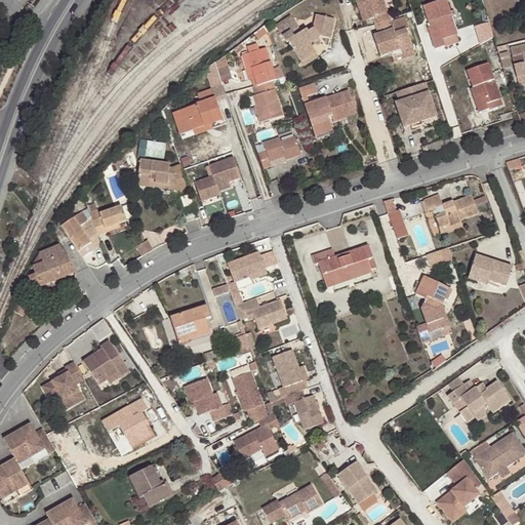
[(373,16),(376,25),(390,19),(382,0),(356,0),(358,6),(363,4),(367,18),(373,16)]
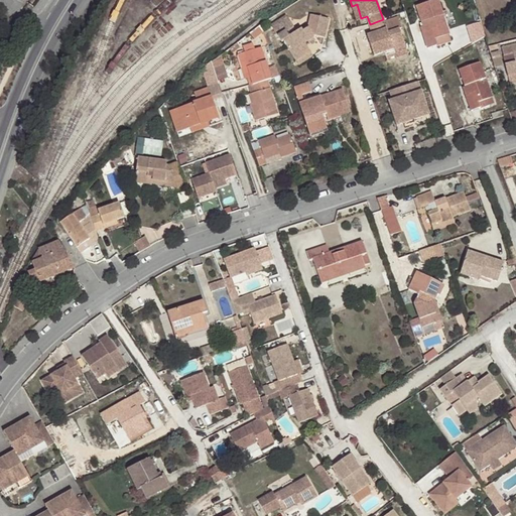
[(437,0),(416,7),(422,26),(420,27),(426,48),(436,45),(437,47),(452,42),(437,0)]
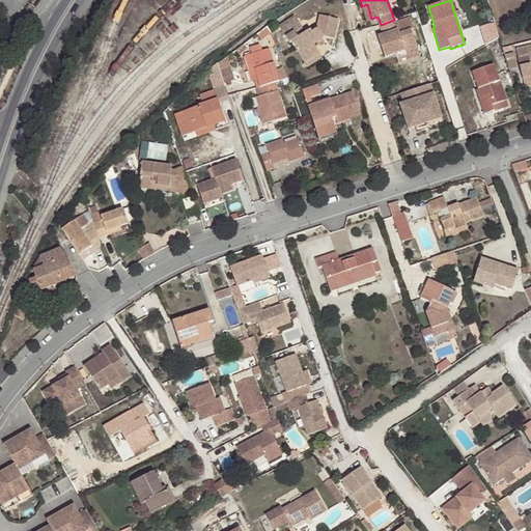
[(367,4),(362,6),(367,21),(371,19),(367,4)]
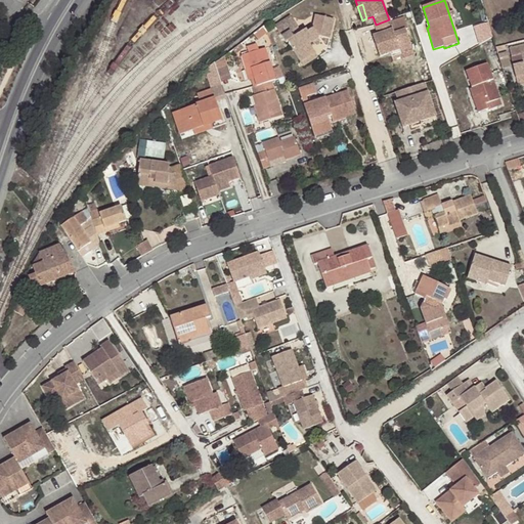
[(291,31),(294,29),(298,27),(291,17),(276,28),(286,42),(288,41),(301,60),(315,51),(310,42),(317,37),(318,35),(331,36),(334,17),(315,14),(313,27),(309,30),(308,28),(298,34),(294,37),(291,31)]
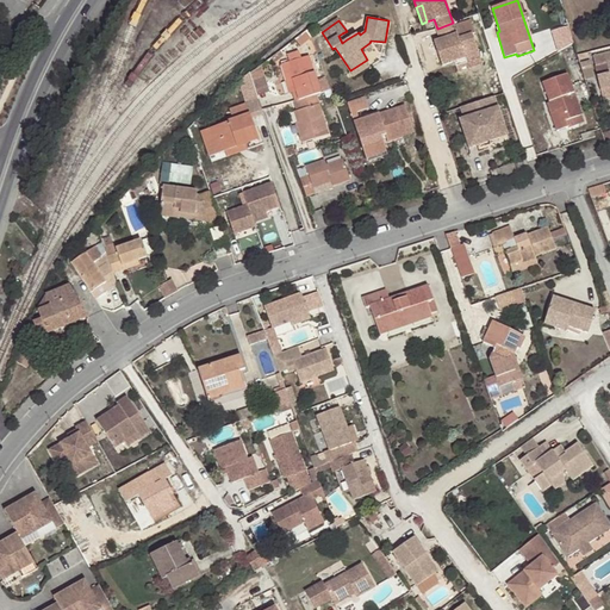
[(471,19),(454,25),(459,37),(472,32),(474,31),(471,19)]
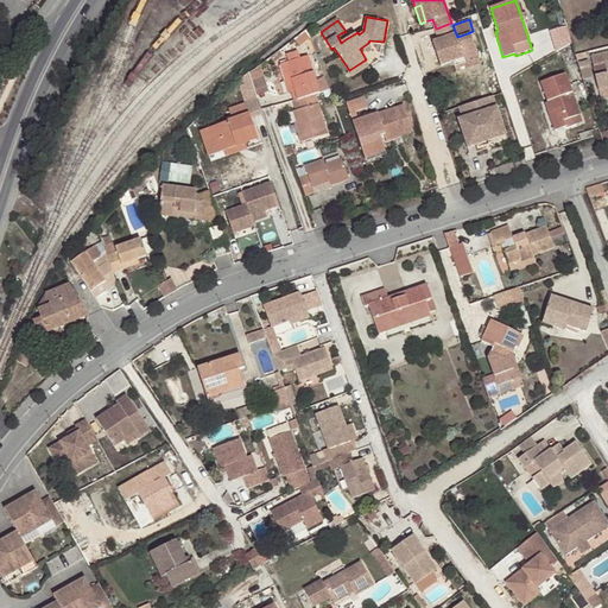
[(451,23),(436,29),(438,38),(432,39),(436,51),(441,64),(453,61),(464,56),(466,61),(479,57),(470,32),(457,37),(453,25),(451,23)]
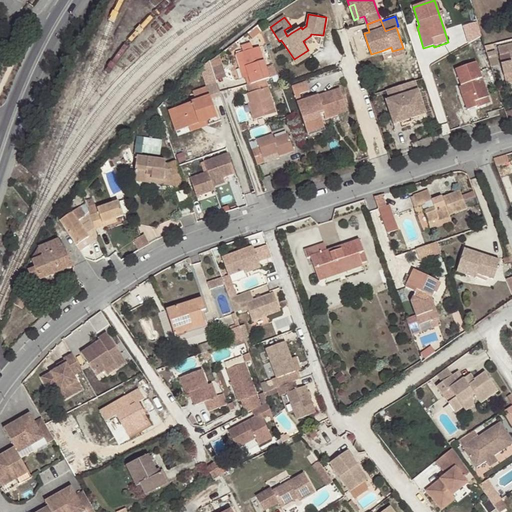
[(463,24),(468,41),(483,37),(479,20),(463,24)]
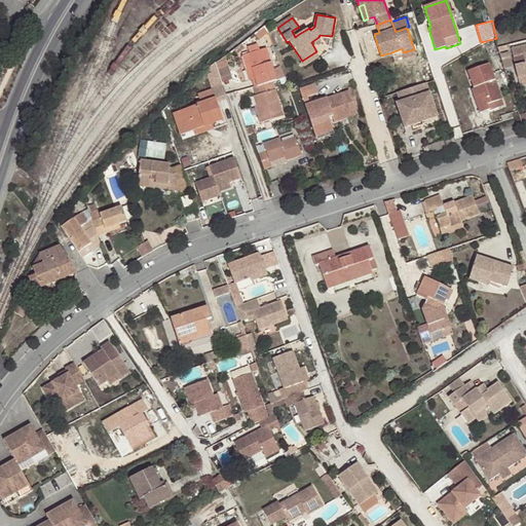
[(269,31),(267,23),(256,31),(261,36),(269,31)]
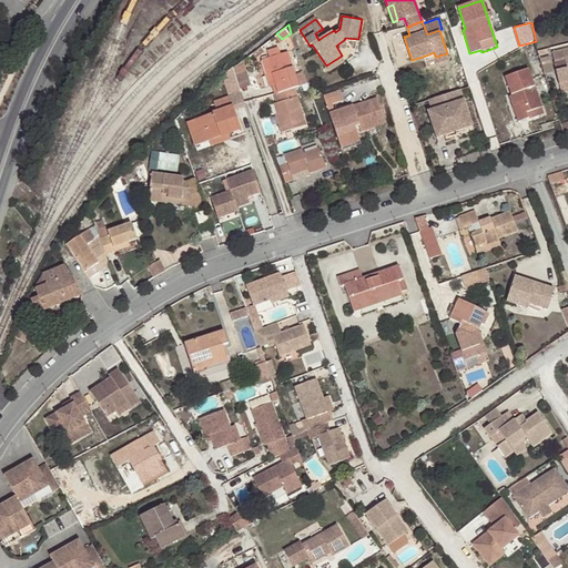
[(567,80),(567,82),(567,47),(550,51),(553,61),(563,59),(565,68),(554,70),(557,83),(567,80)]
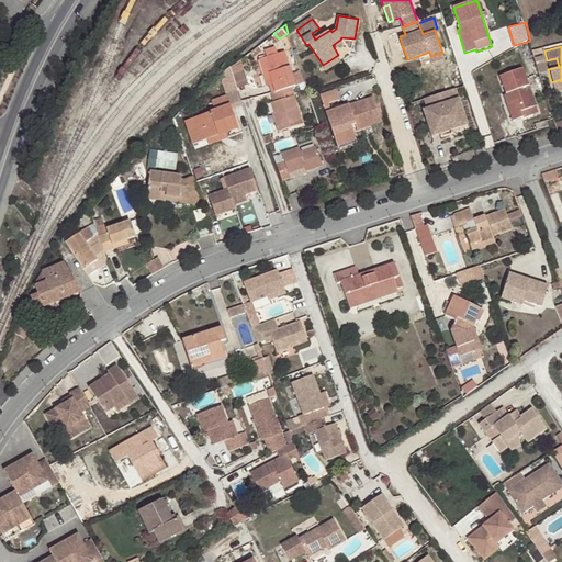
[(269,72),(274,91),(292,86),(295,85),(285,49),(259,58),(265,74),(269,72)]
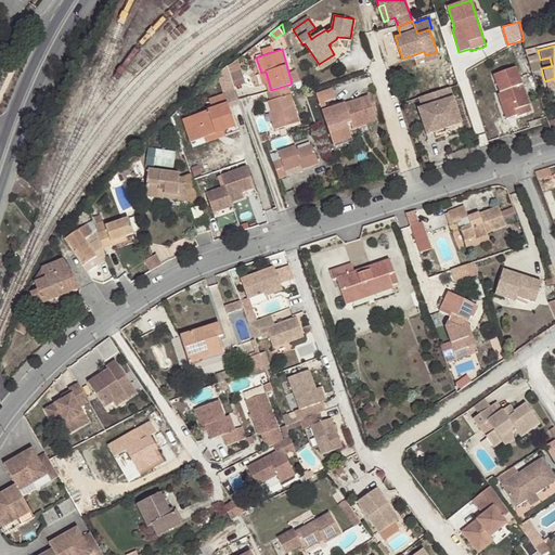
[(424,51),(413,55),(416,64),(438,56),(437,52),(425,55),(424,51)]
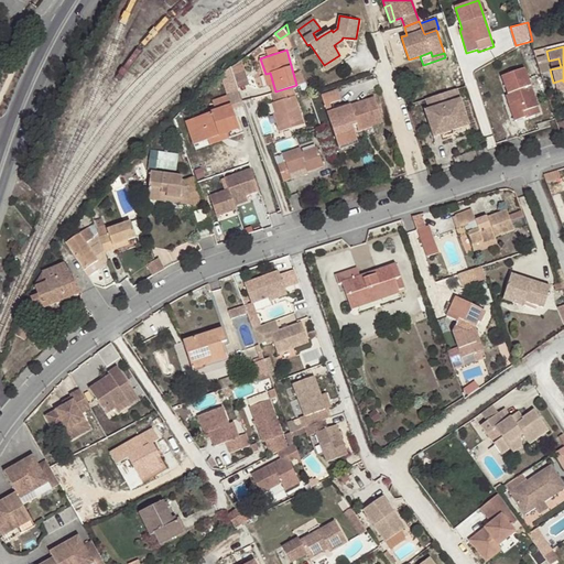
[(339,55),(324,65),(327,71),(343,60),(339,55)]
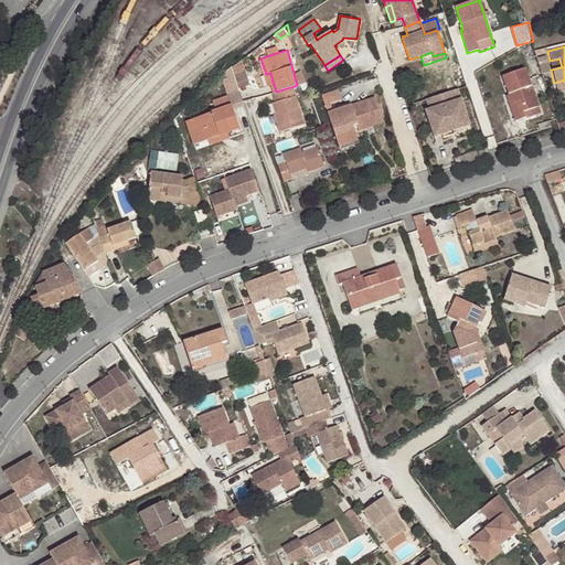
[(515,120),(525,117),(524,112),(539,106),(525,68),(503,76),(513,103),(510,104),(515,120)]
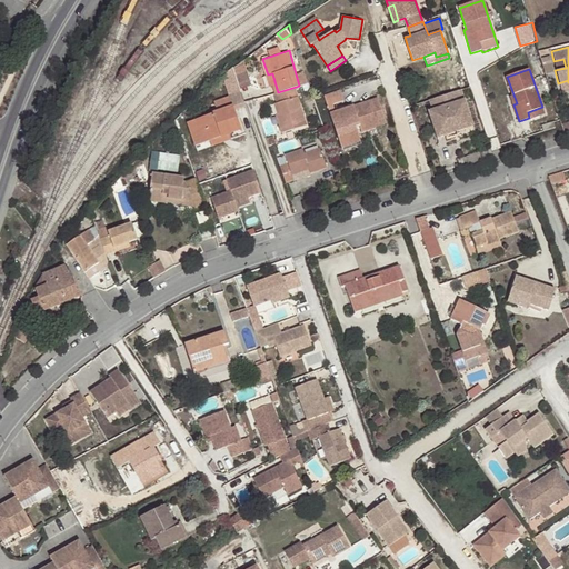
[(306,70),(296,72),(299,85),(309,82),(306,70)]
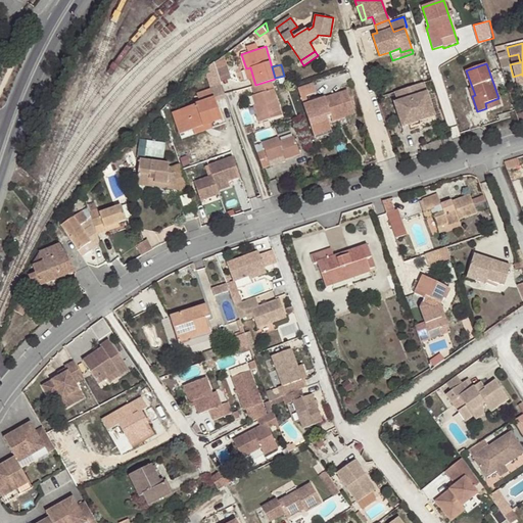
[(253,86),(255,94),(258,103),(256,104),(253,105),(258,122),(283,114),(272,80),(255,85),(253,86)]
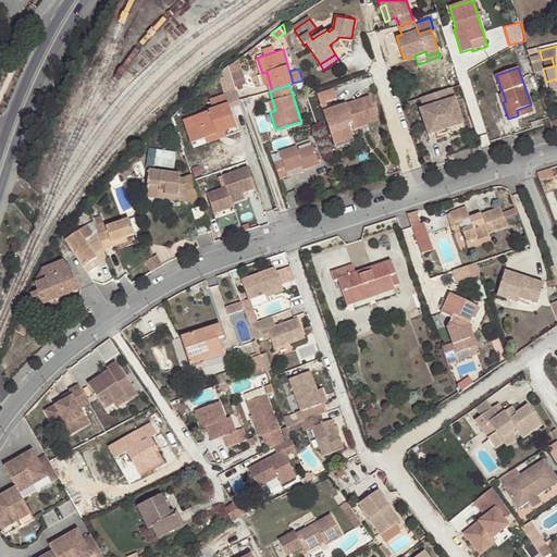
[(349,108),(348,103),(331,109),(327,102),(337,99),(333,87),(318,94),(335,145),(354,138),(349,125),(353,124),(355,128),(370,124),(367,113),(375,111),(371,95),(360,99),(362,103),(349,108)]
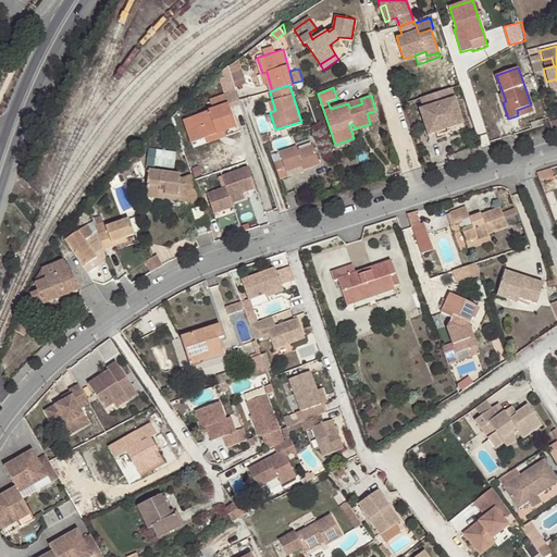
[(455,98),(452,87),(420,98),(424,108),(455,98)]
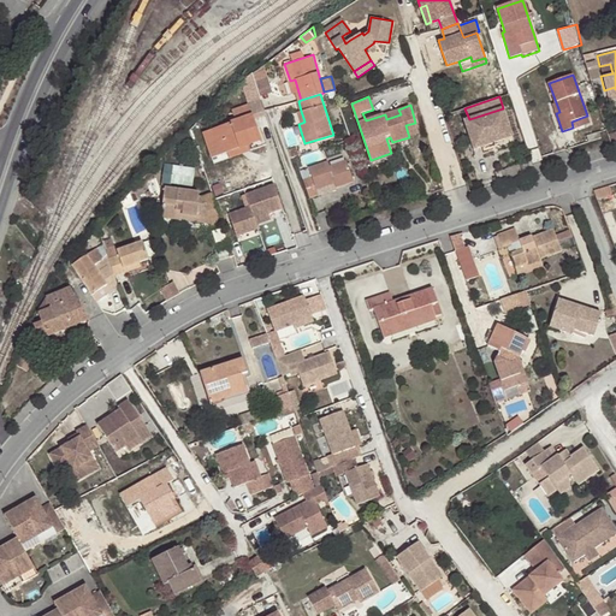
[(268,112),(264,101),(232,113),(236,124),(212,132),(217,146),(209,149),(213,159),(227,154),(249,147),(250,153),(265,147),(255,120),(268,116),(268,112)]
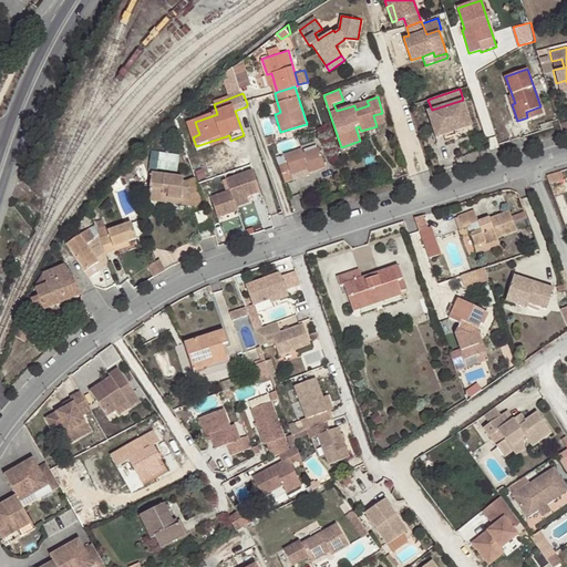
[(472,125),(463,100),(432,110),(428,112),(434,131),(453,125),(455,132),(472,125)]
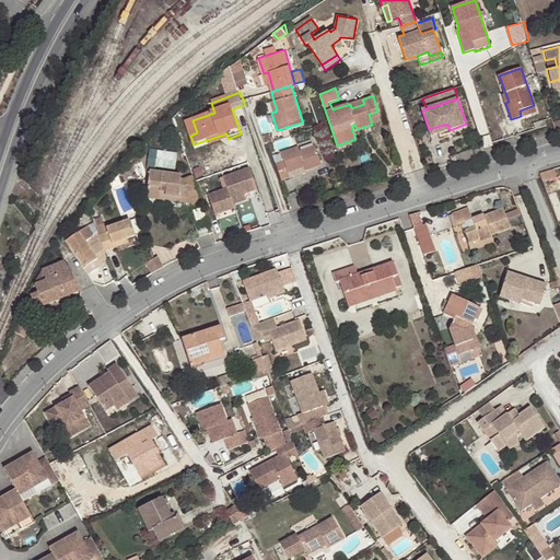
[(362,100),(350,104),(351,108),(364,104),(362,100)]
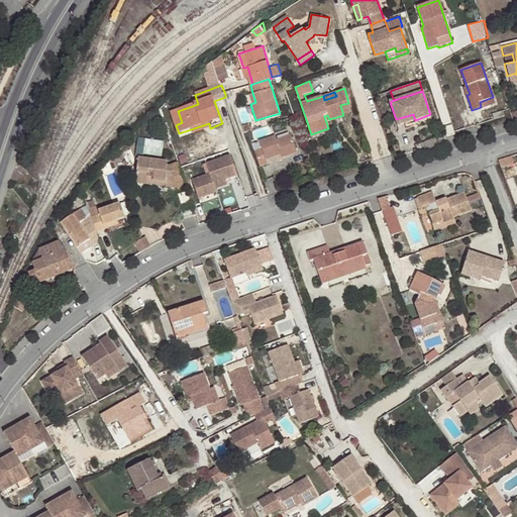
[(480,102),(481,107),(495,102),(493,97),(480,102)]
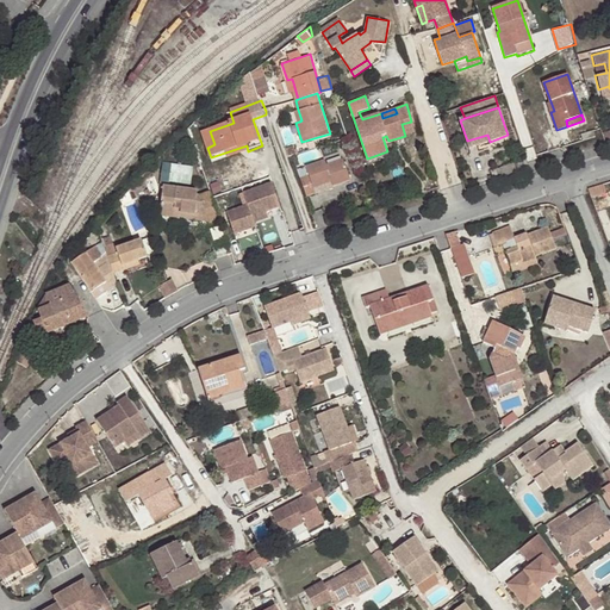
[(210,131),(203,134),(207,148),(215,144),(210,131)]
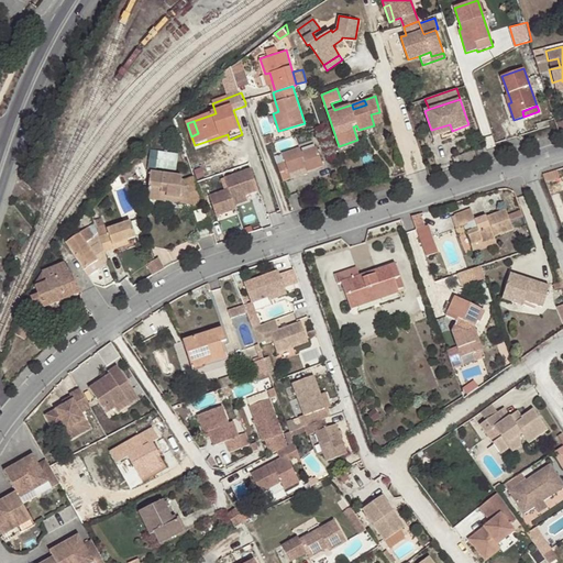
[(433,136),(452,131),(450,124),(431,130),(433,136)]
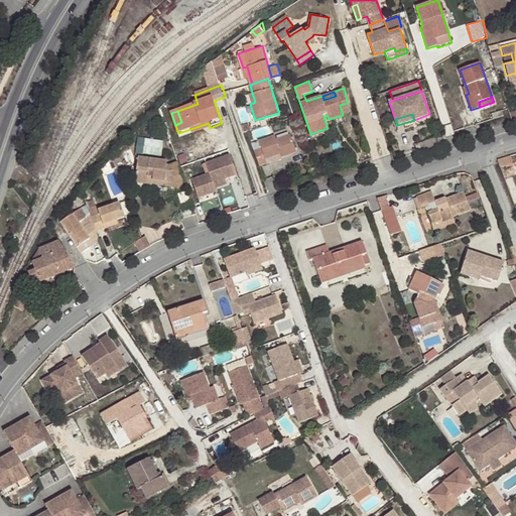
[(192,134),(210,128),(209,123),(190,129),(192,134)]
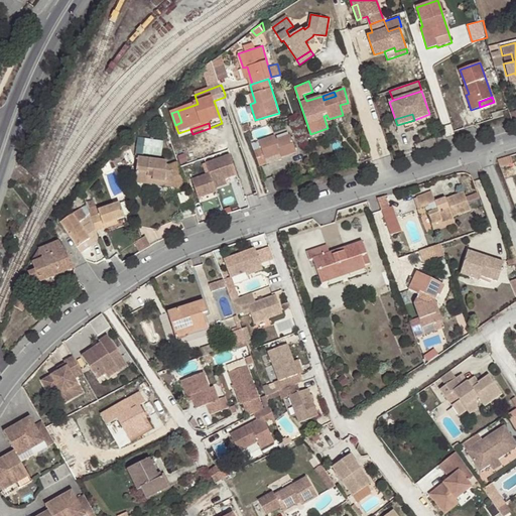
[(262,149),(255,151),(260,167),(268,165),(268,164),(267,159),(283,154),(284,157),(298,153),(291,134),(278,139),(276,135),(260,141),(262,149)]
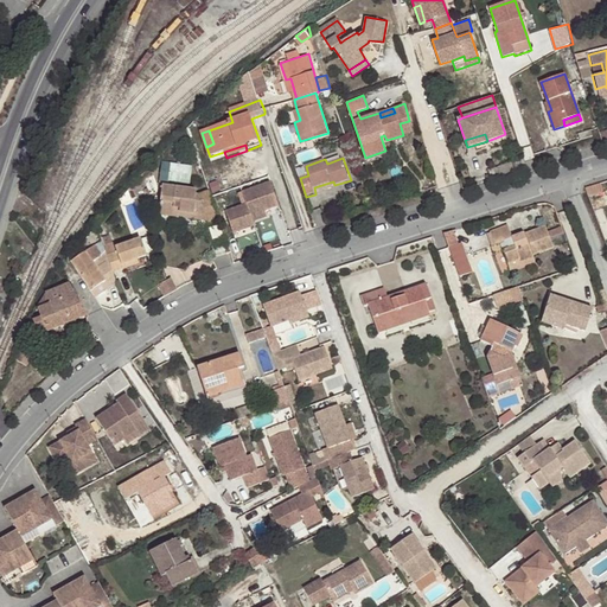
[(161,161),(160,180),(192,180),(192,163),(161,161)]
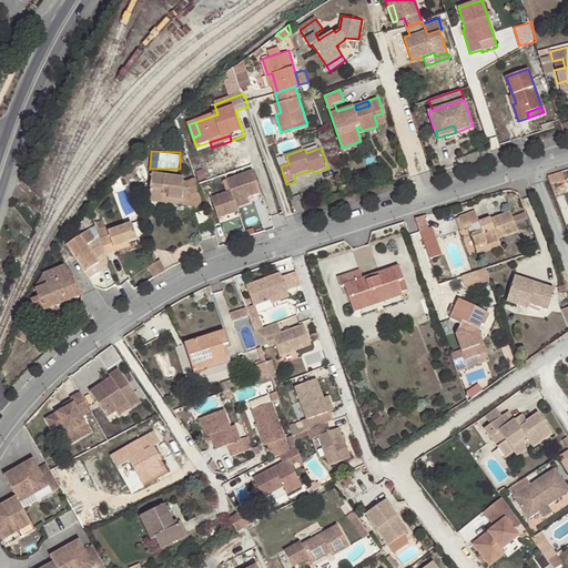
[(294,175),(295,181),(314,175),(313,173),(312,170),(294,175)]
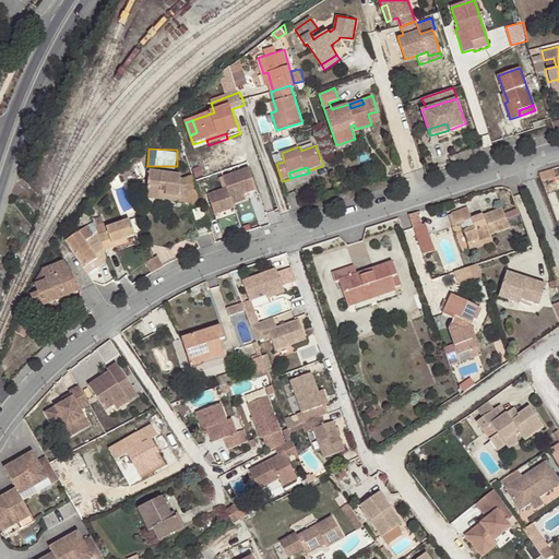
[(257,190),(250,169),(223,178),(227,189),(230,199),(245,194),(257,190)]
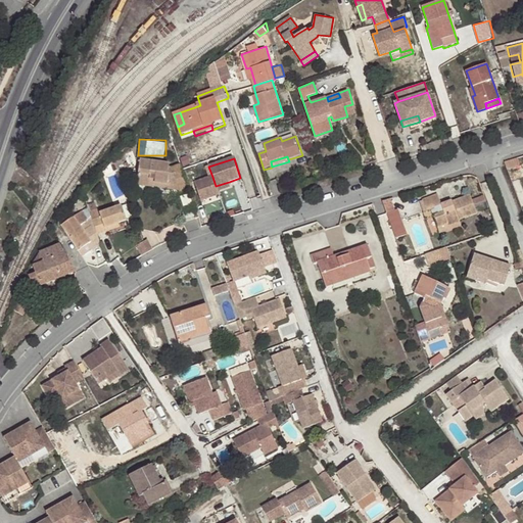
[(151,181),(158,182),(177,186),(179,192),(179,193),(189,190),(188,186),(181,165),(172,169),(170,169),(171,165),(151,162),(142,160),(138,186),(150,188),(151,181)]
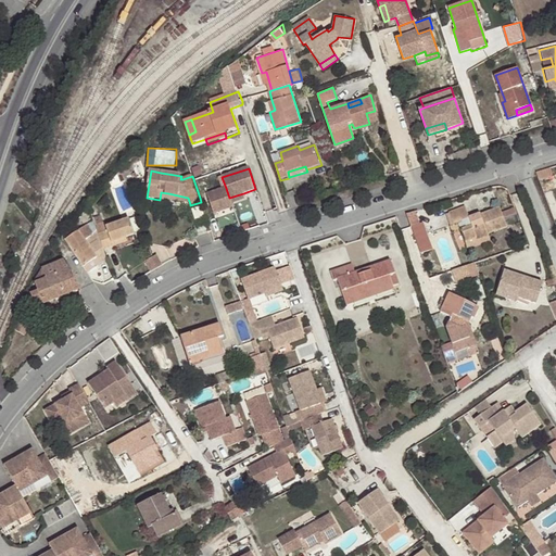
[(126,184),(129,191),(137,188),(134,180),(126,184)]
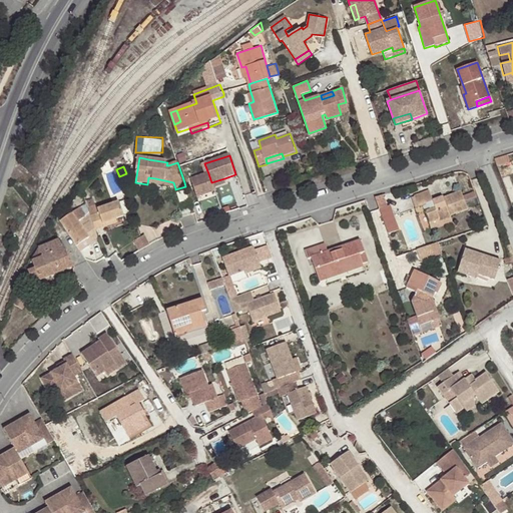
[(211,182),(208,173),(191,179),(197,196),(214,191),(213,187),(211,182)]
